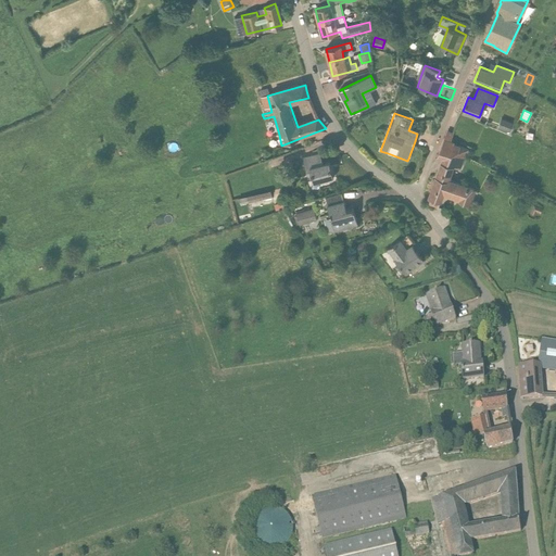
[(510,133),(514,123),(501,117),(497,127),(510,133)]
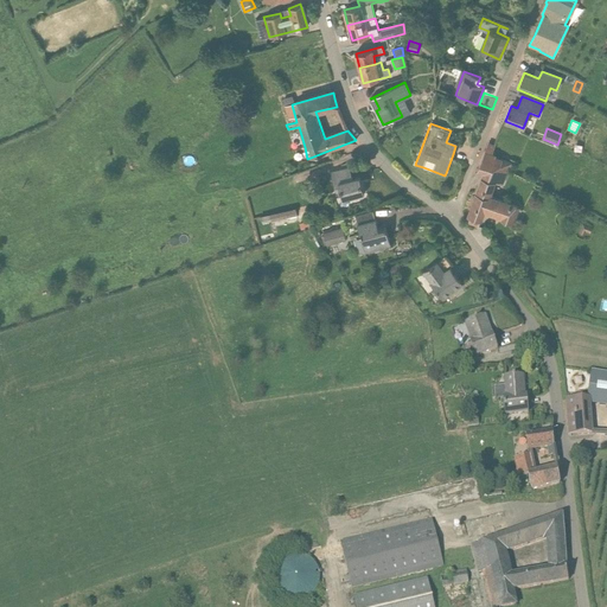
[(492,153),(486,151),(485,151),(478,168),(485,171),(477,192),(478,192),(473,205),(470,215),(467,222),(479,225),(483,218),(480,217),(484,210),(502,217),(500,218),(513,223),(518,206),(516,204),(491,195),(496,180),(503,184),(511,163),(496,157),(496,154),(492,153)]
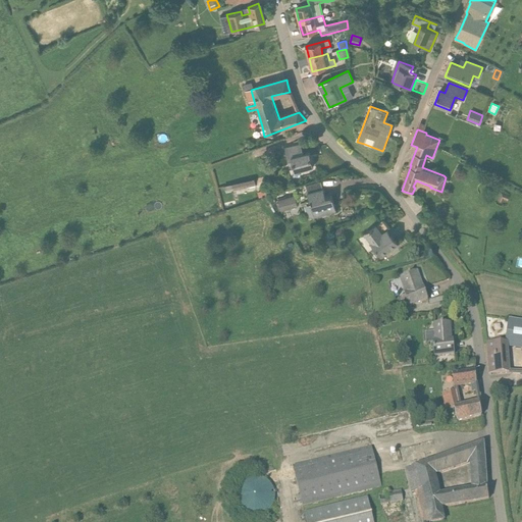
[(313,167),(310,156),(309,152),(303,153),(301,144),(284,148),(289,165),(293,164),(296,172),(313,167)]
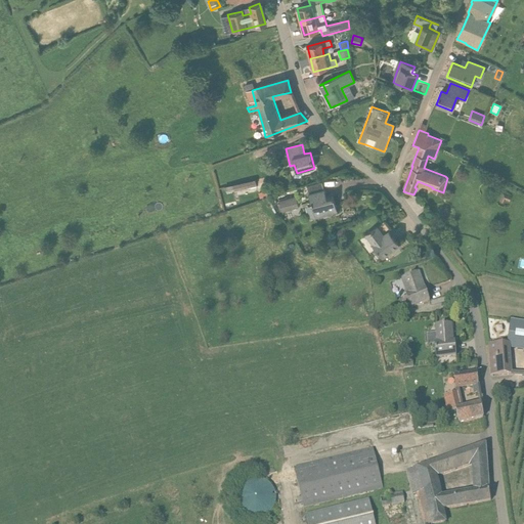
[(255,179),(231,185),(233,190),(256,184),(255,179)]
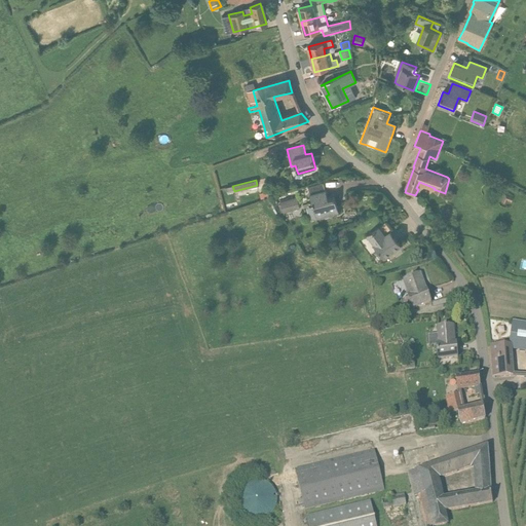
[(323,183),(313,186),(307,188),(316,218),(338,213),(334,196),(333,197),(327,199),(326,195),(327,195),(326,189),(325,189),(323,183)]
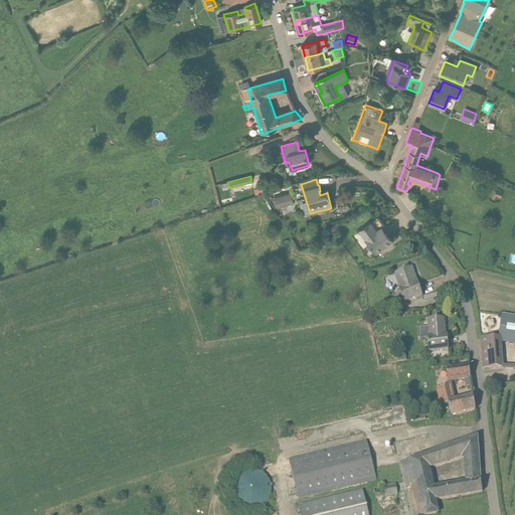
[(494,190),(491,197),(496,200),(497,197),(500,198),(502,193),(494,190)]
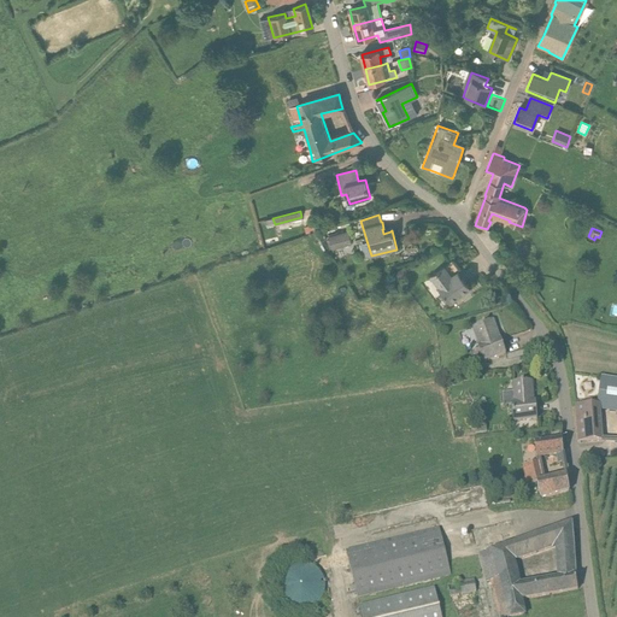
[(329,236),(333,248),(352,242),(348,231),(329,236)]
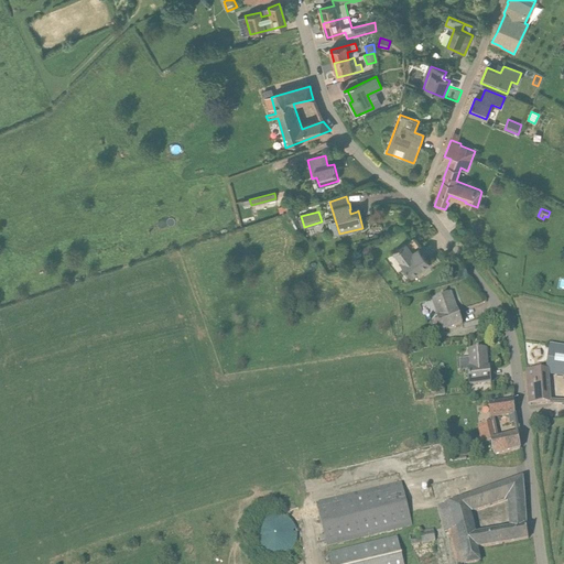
[(412,278),(430,264),(419,249),(412,253),(405,245),(394,253),(401,262),(412,278)]
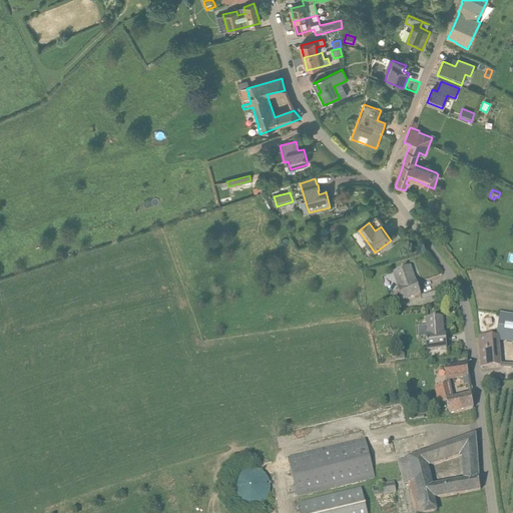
[(421,296),(417,284),(417,283),(413,285),(412,281),(414,280),(410,267),(401,270),(402,271),(394,273),(399,289),(398,289),(402,302),(421,296)]
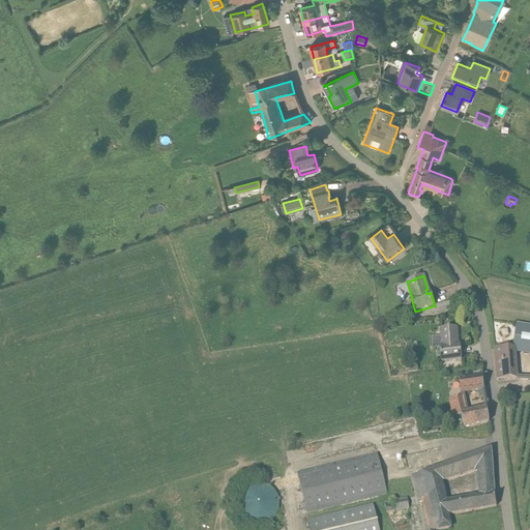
[(500,290),(512,295),(514,289),(502,285),(500,290)]
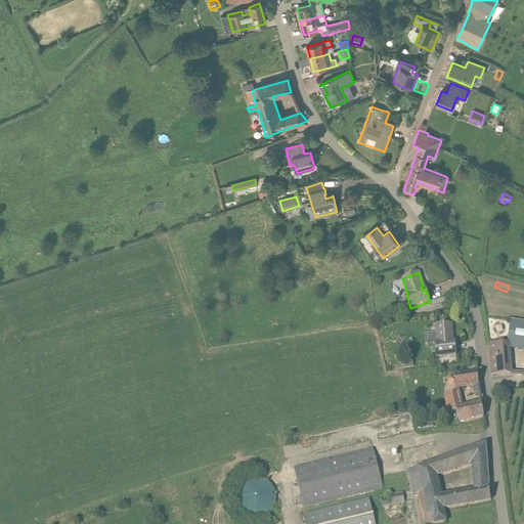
[(512,376),(511,365),(510,350),(523,351),(523,322),(511,321),(508,345),(489,347),(491,373),(498,373),(498,377),(512,376)]
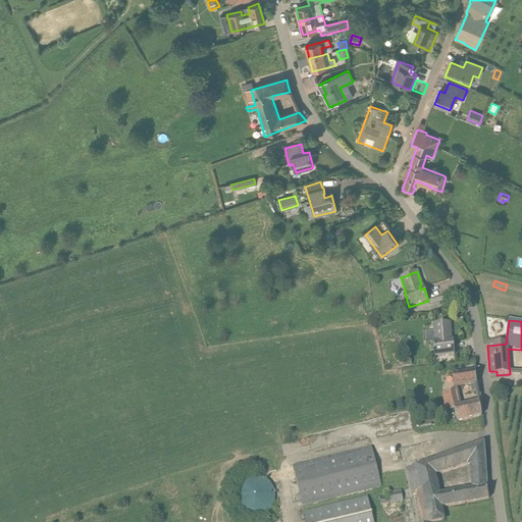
[(451,342),(450,323),(434,324),(435,332),(425,333),(426,343),(433,343),(434,356),(455,354),(454,341),(451,342)]
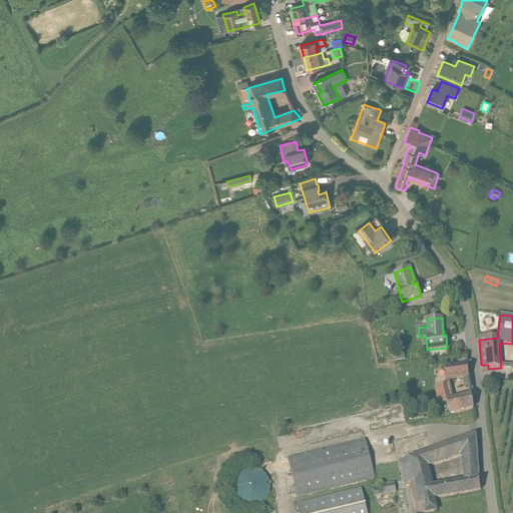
[(447,381),(468,379),(467,366),(445,368),(447,381)]
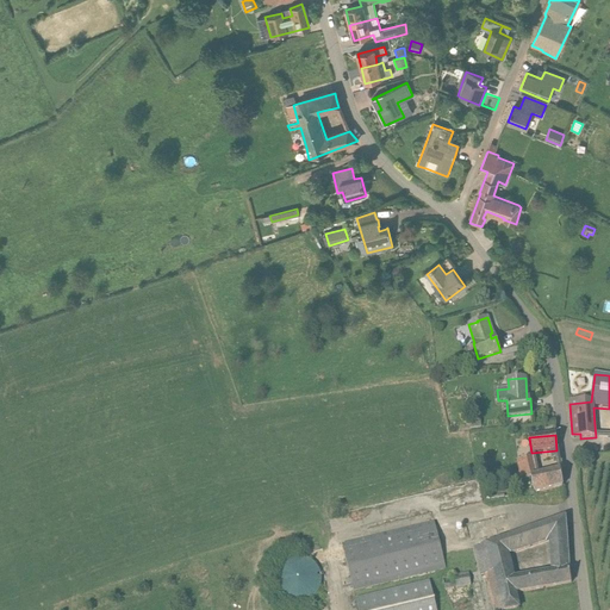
[(536,478),(533,459),(518,462),(522,483),(531,480),(534,492),(562,486),(560,473),(536,478)]
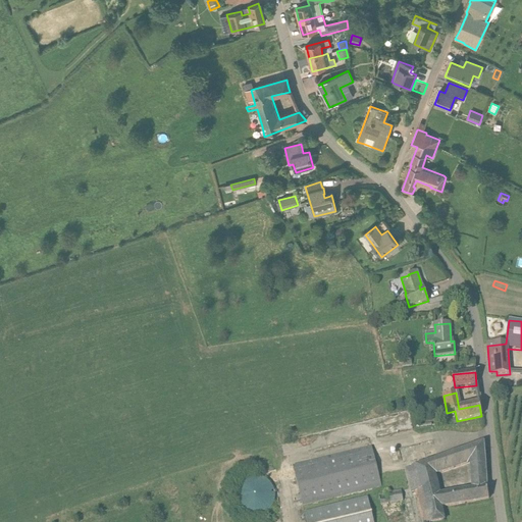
[(423,521),(434,521),(445,520),(441,508),(488,500),(486,487),(483,442),(406,469),(412,493),(416,492),(423,521)]
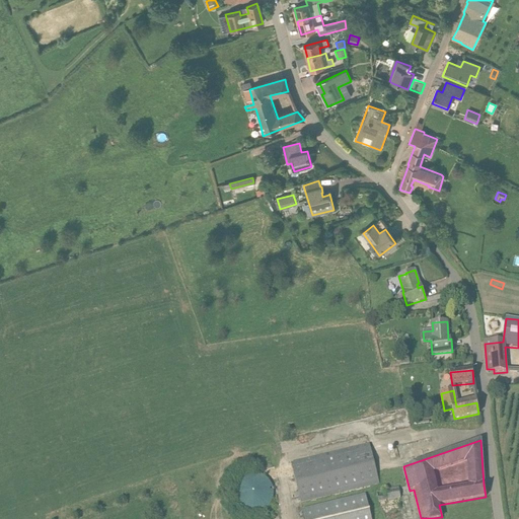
[(379,484),(370,445),(291,464),(301,503),(379,484)]
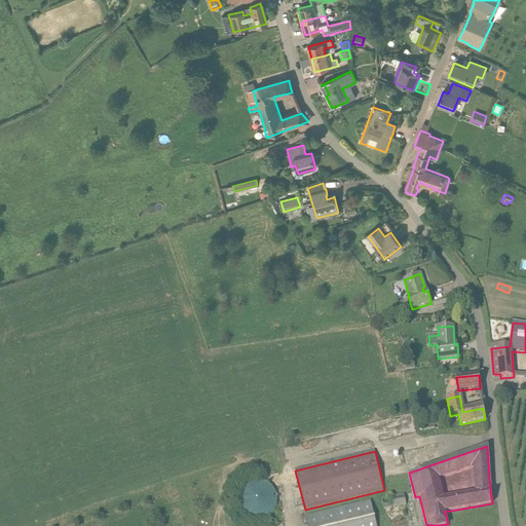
[(243,516),(276,516),(277,483),(243,483),(243,516)]
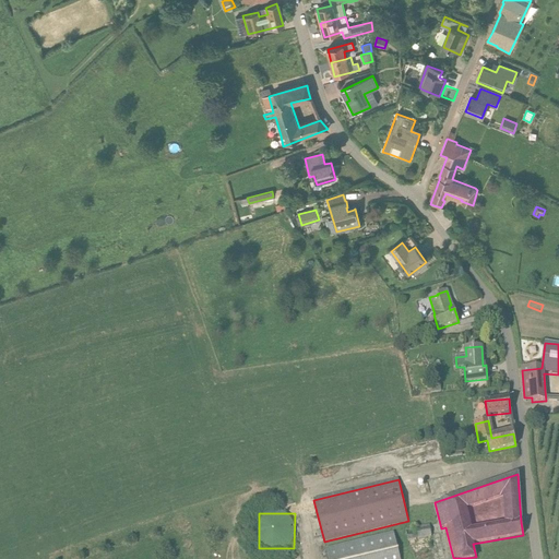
[(416,528),(418,539),(431,536),(429,525),(416,528)]
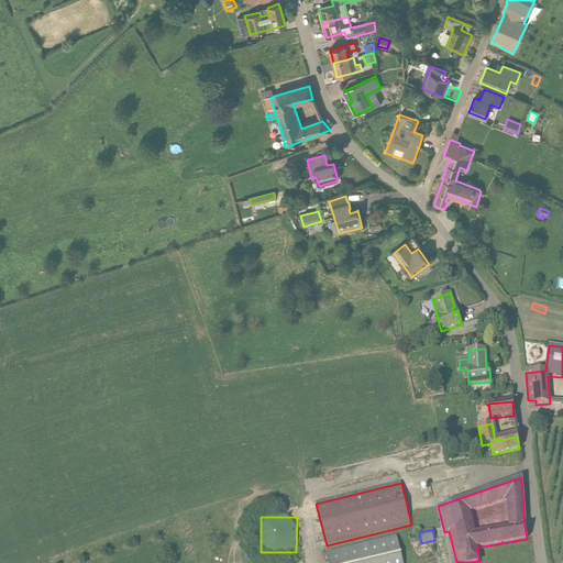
[(330,562),(401,562),(396,538),(329,554),(330,562)]
